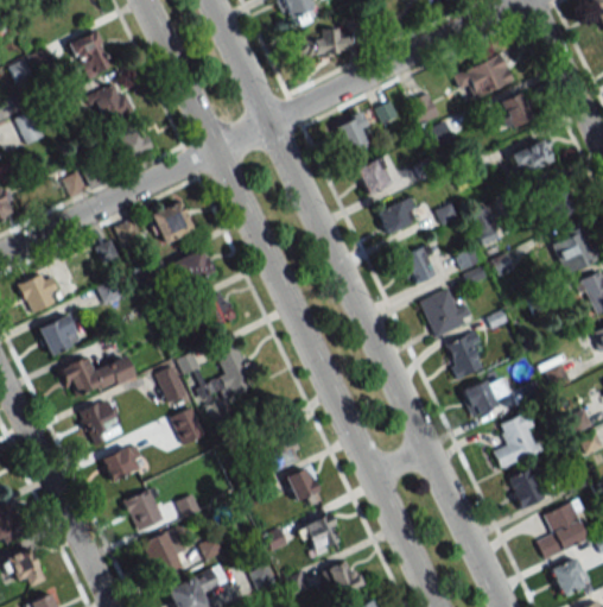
[(283,0),(278,17),(306,25),(312,0),(283,0)]
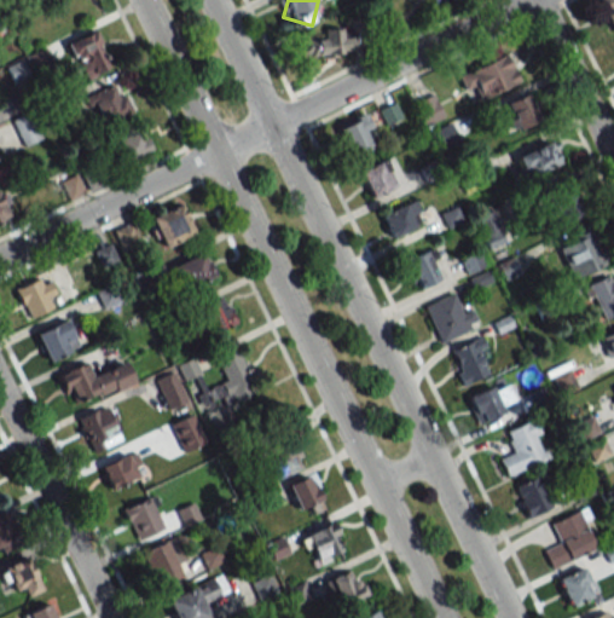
[(613,0),(603,0),(613,21),(613,0)]
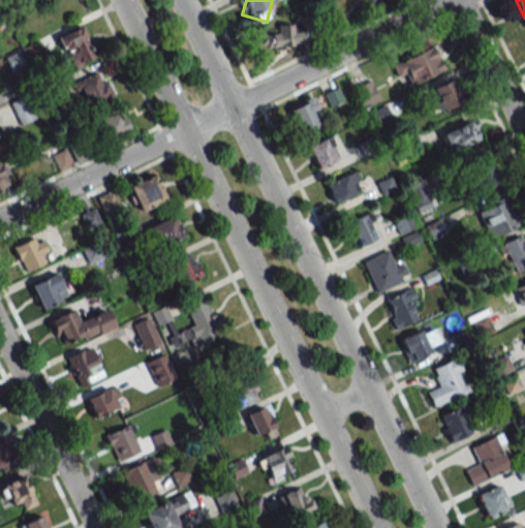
[(297,32),(297,26),(270,27),(271,48),(306,47),(306,31),(297,32)]
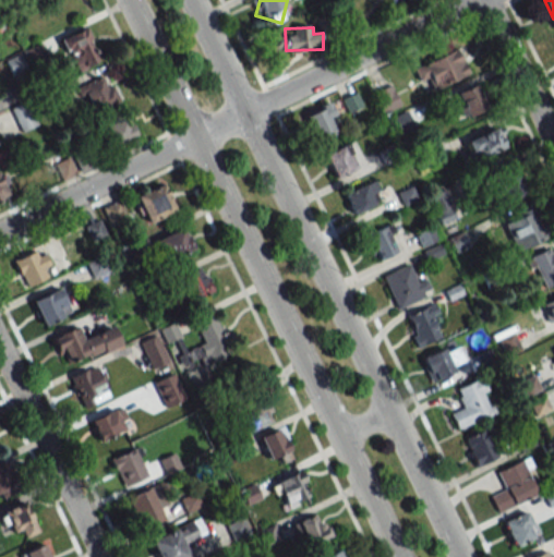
[(101,62),(87,28),(64,39),(79,72),(101,62)]
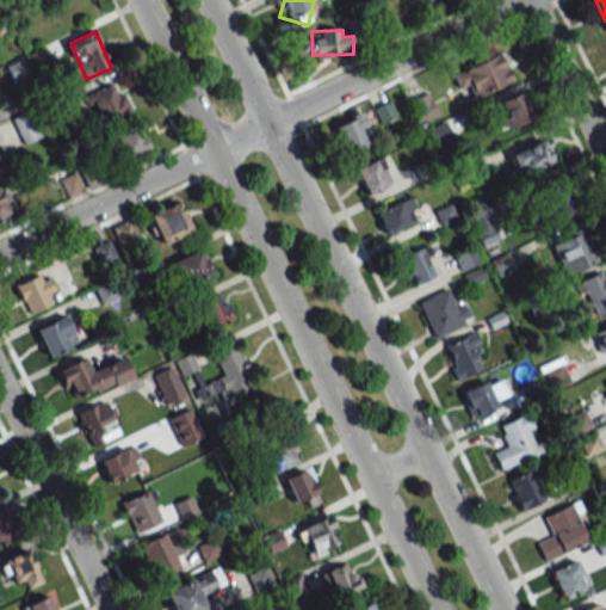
[(471,86),(477,98),(515,80),(504,55),(457,76),(464,90),(471,86)]
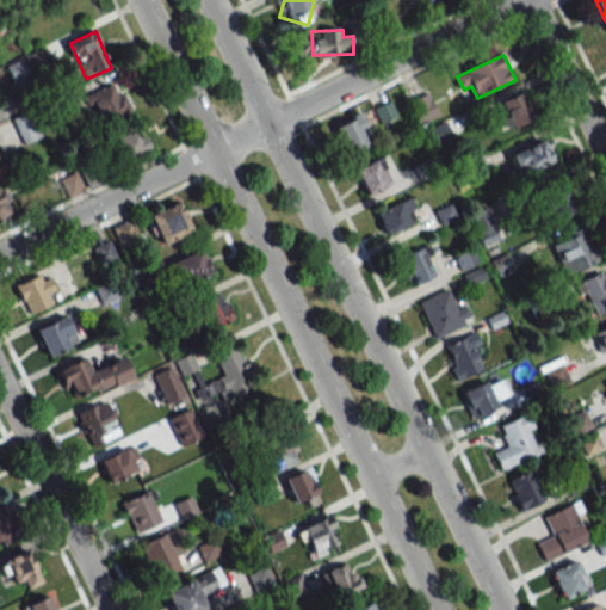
[(90,100),(111,127),(134,108),(112,81),(90,100)]
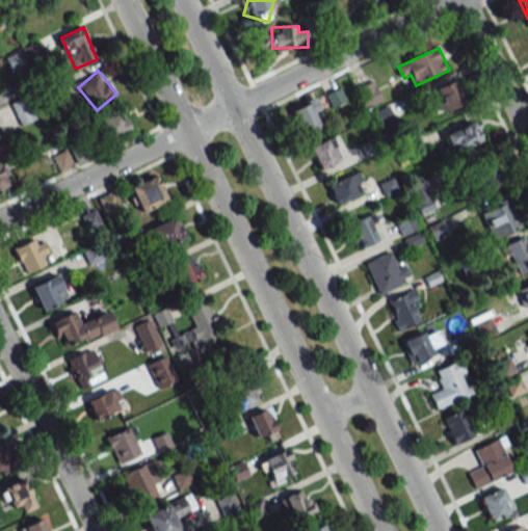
[(467,104),(457,81),(434,90),(443,112),(467,104)]
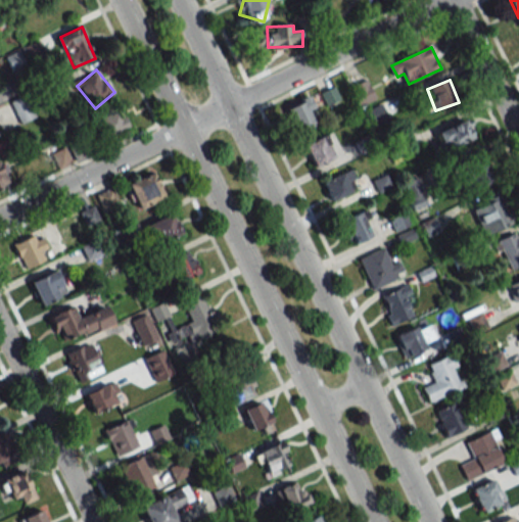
[(362,104),(376,98),(369,82),(356,87),(362,104)]
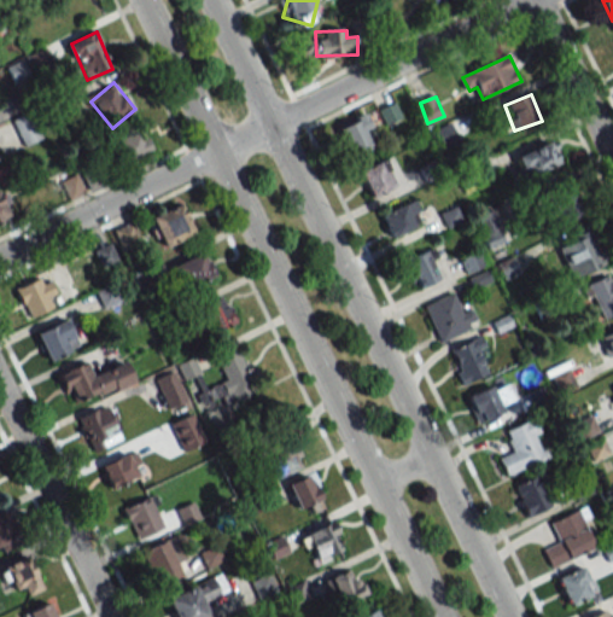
[(16,121),(29,147),(45,139),(31,112),(16,121)]
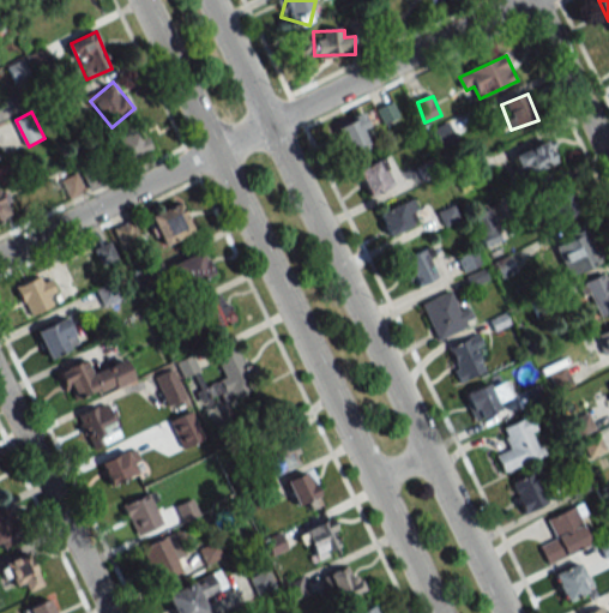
[(374,146),(368,132),(373,131),(366,115),(339,126),(351,156),(374,146)]
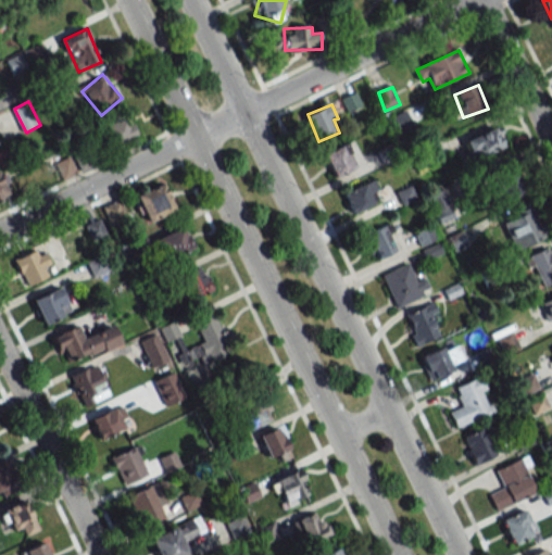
[(108,126),(115,146),(139,136),(132,117),(108,126)]
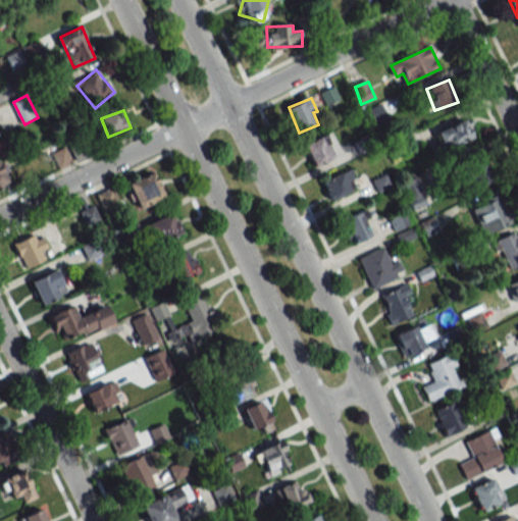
[(439,133),(447,150),(477,137),(469,118),(439,133)]
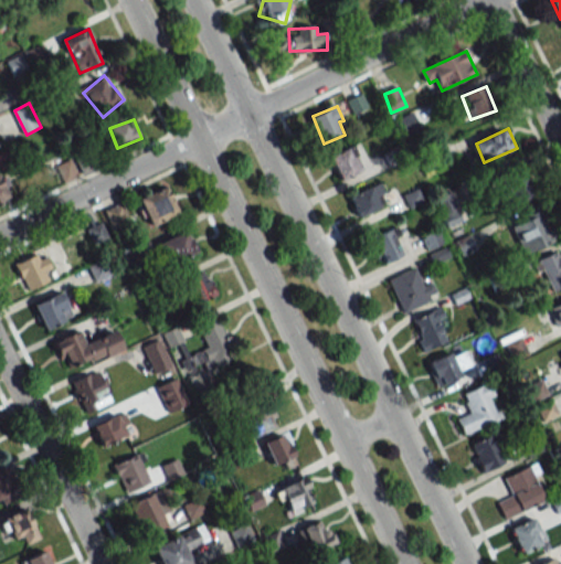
[(343,181),(367,170),(356,146),(332,158),(343,181)]
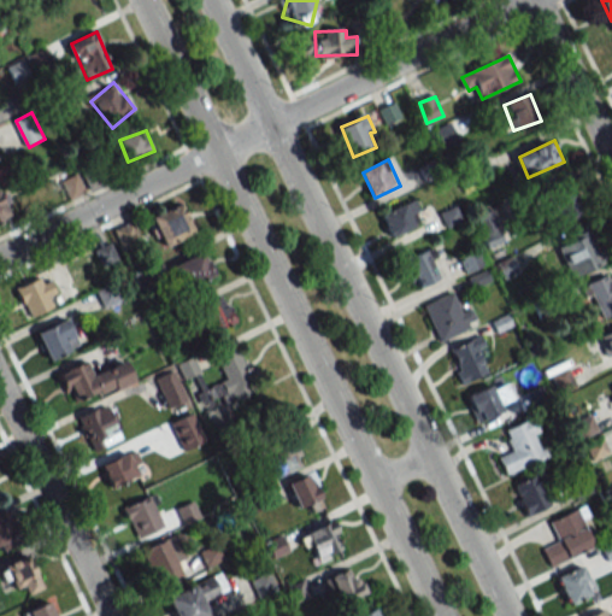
[(575,185),(553,188),(560,222),(582,217),(575,185)]
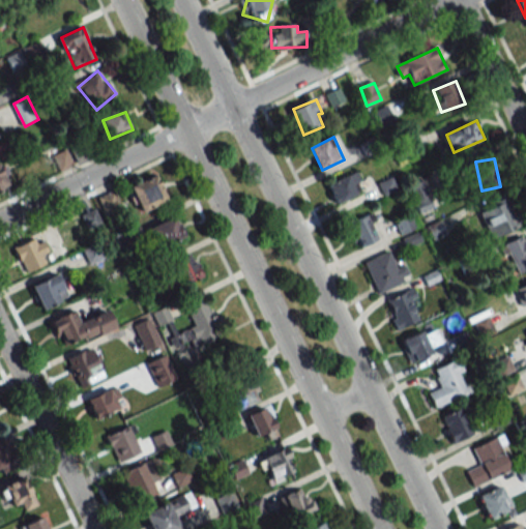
[(0,164),(0,192),(9,188),(1,164),(0,164)]
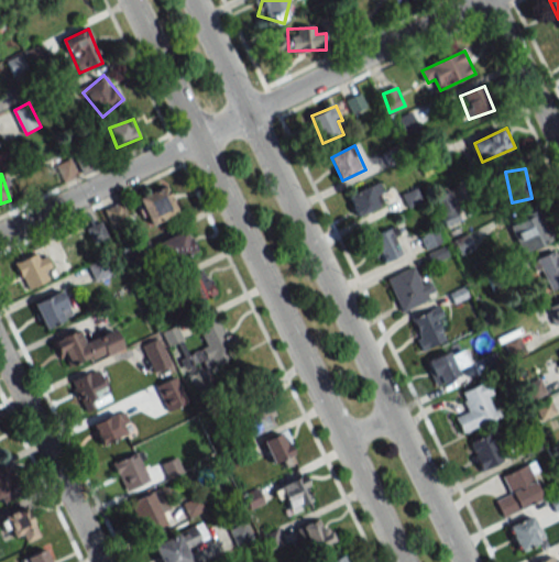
[(359,218),(390,202),(380,183),(350,198),(359,218)]
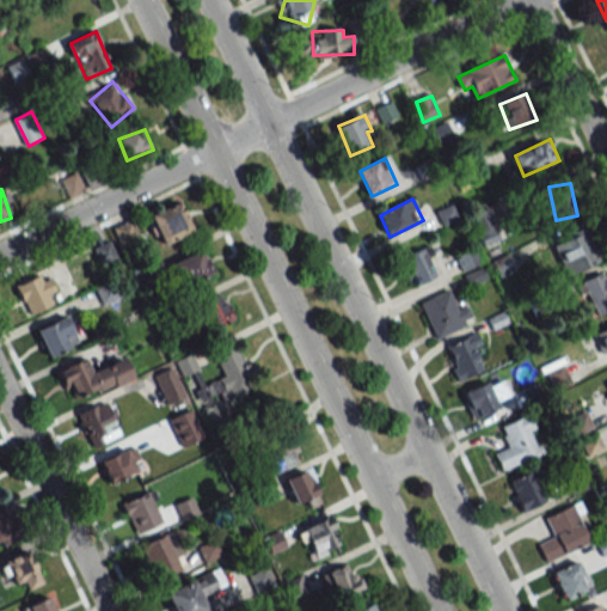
[(195,234),(184,203),(152,215),(163,245),(195,234)]
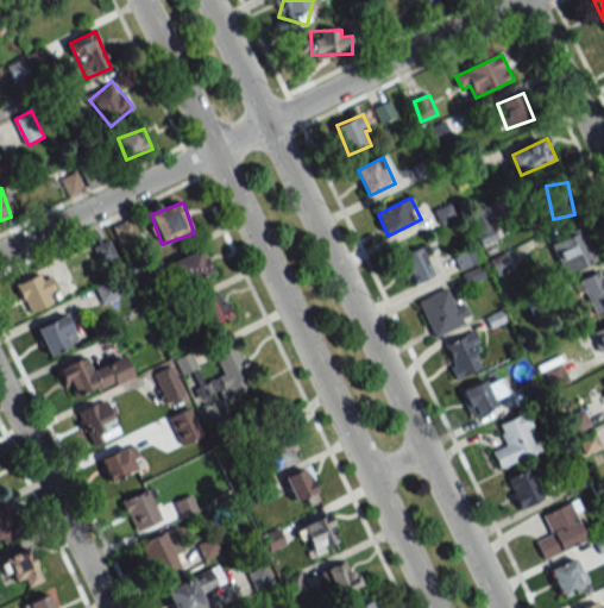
[(471,218),(486,245),(501,237),(485,210),(471,218)]
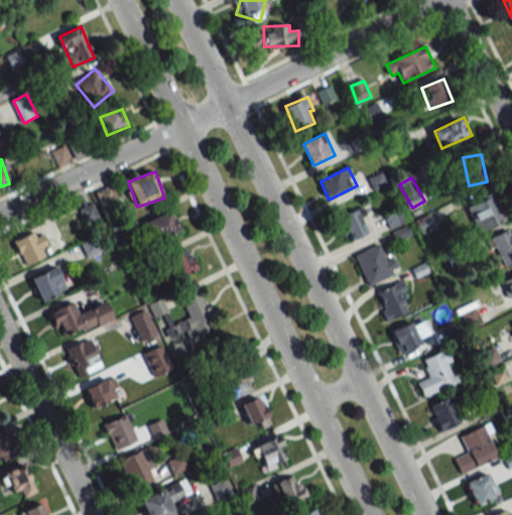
[(98,192),(105,209),(120,202),(114,185),(98,192)]
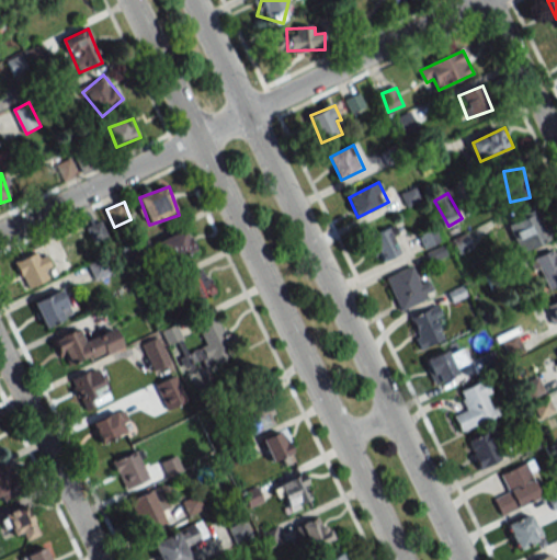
[(510,226),(523,253),(554,238),(536,204),(518,214),(521,219),(510,226)]
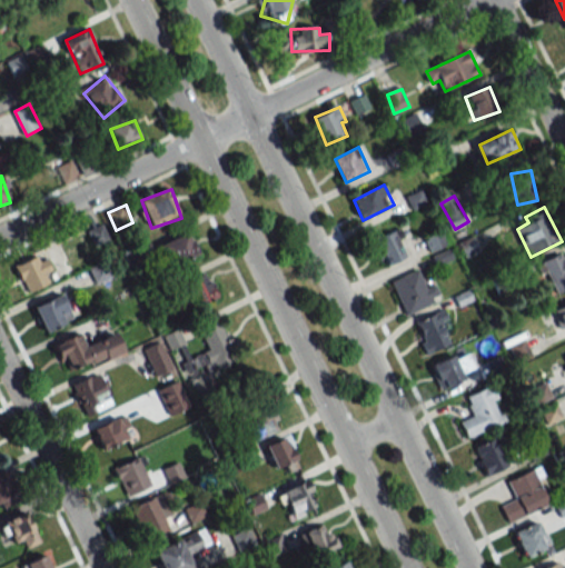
[(91,231),(97,247),(111,241),(106,226),(91,231)]
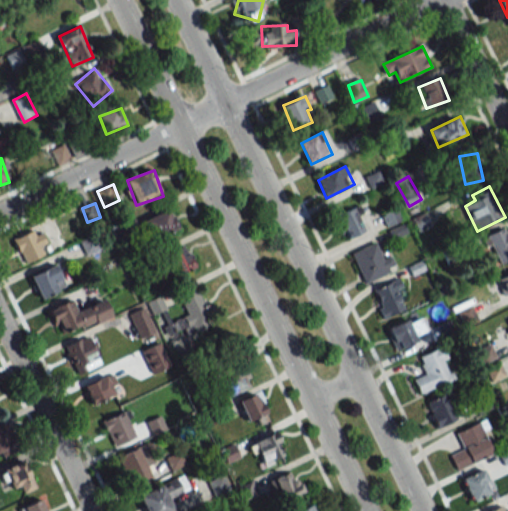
[(349,240),(370,230),(358,207),(338,217),(349,240)]
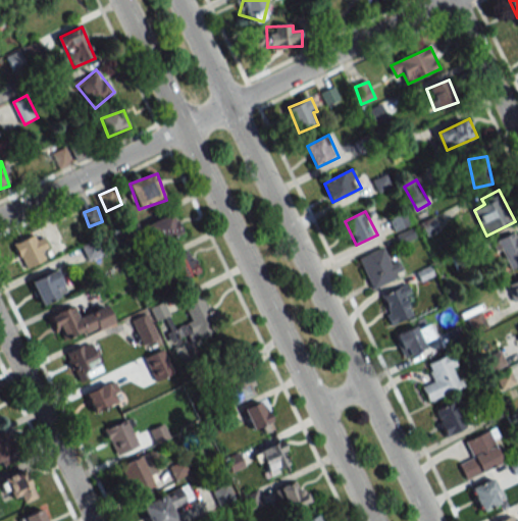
[(183,233),(173,213),(147,226),(157,247),(183,233)]
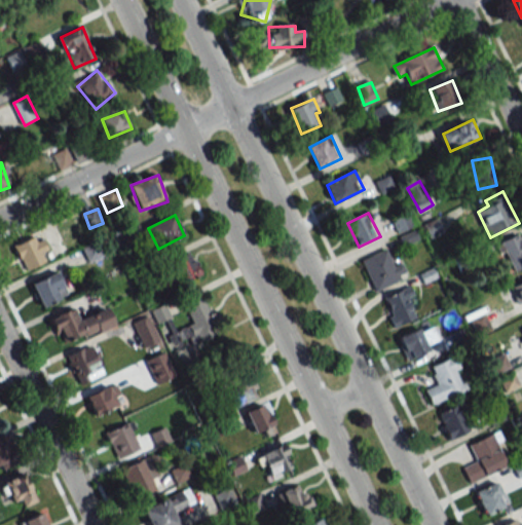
[(521,233),(500,244),(513,272),(521,268),(521,233)]
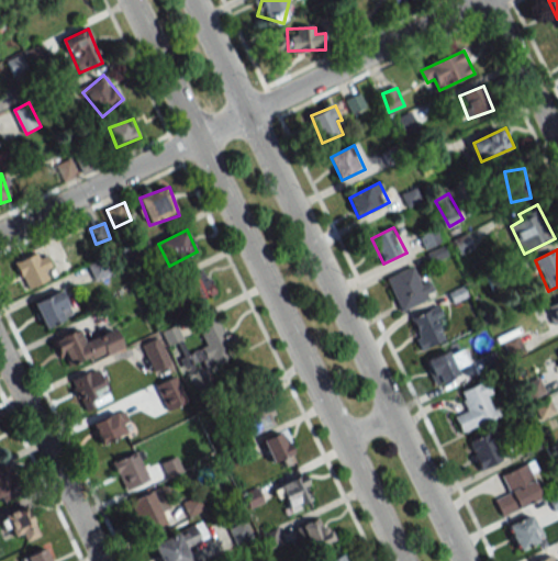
[(18,265),(30,290),(57,277),(45,251),(18,265)]
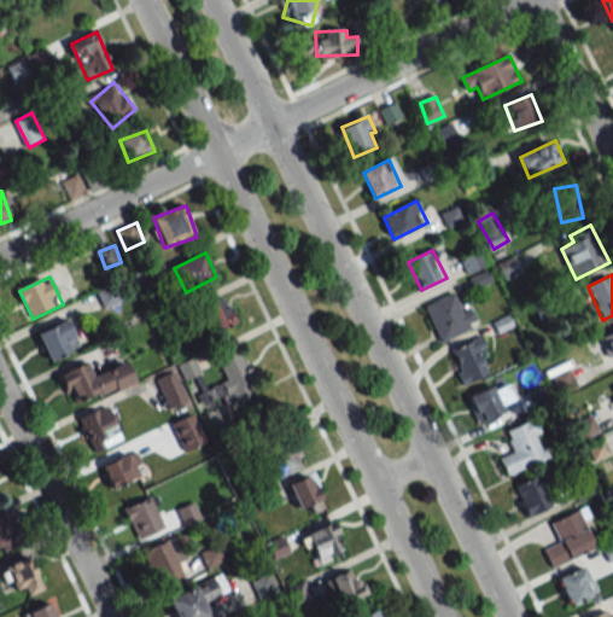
[(124,301),(116,285),(99,294),(107,309),(124,301)]
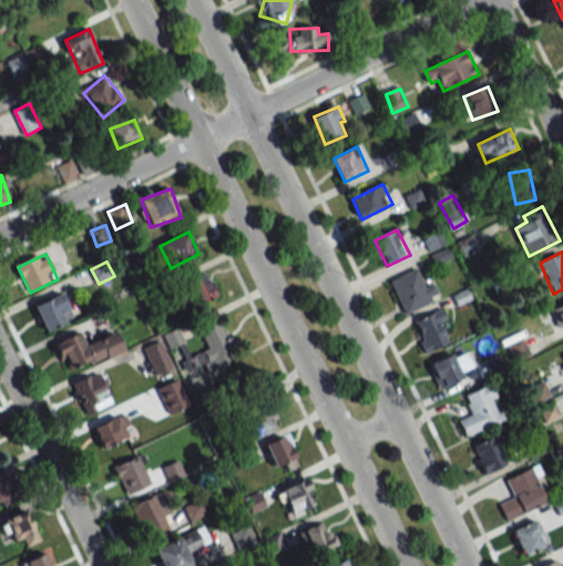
[(434,284),(427,287),(420,269),(392,280),(406,315),(441,300),(434,284)]
